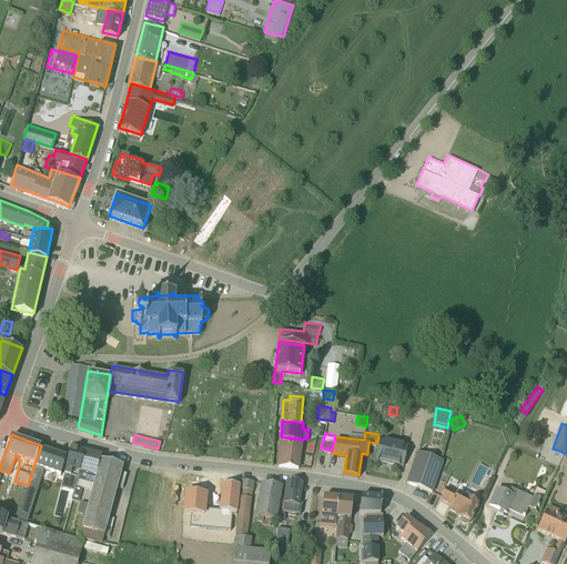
[(299,465),(302,440),(281,436),(279,463),(299,465)]
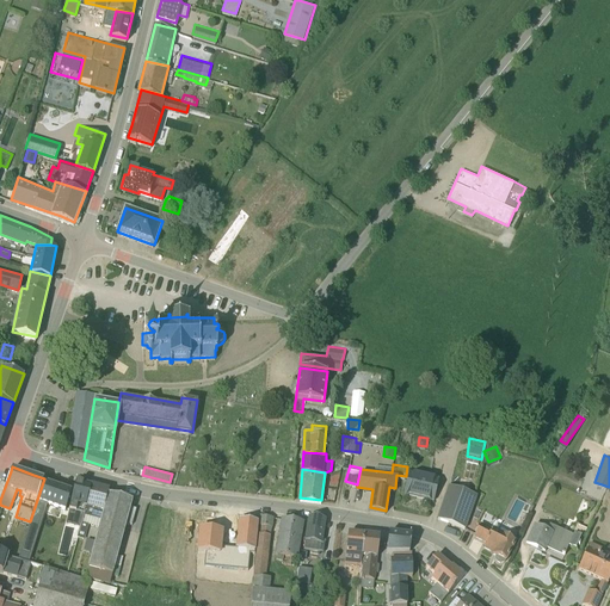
[(441,477),(408,469),(404,492),(435,500),(441,477)]
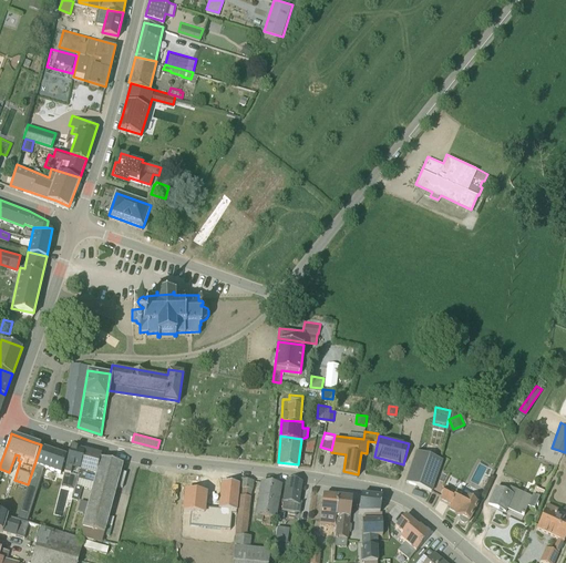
[(61,472),(67,453),(41,444),(28,484),(18,517),(27,520),(44,467),(61,472)]
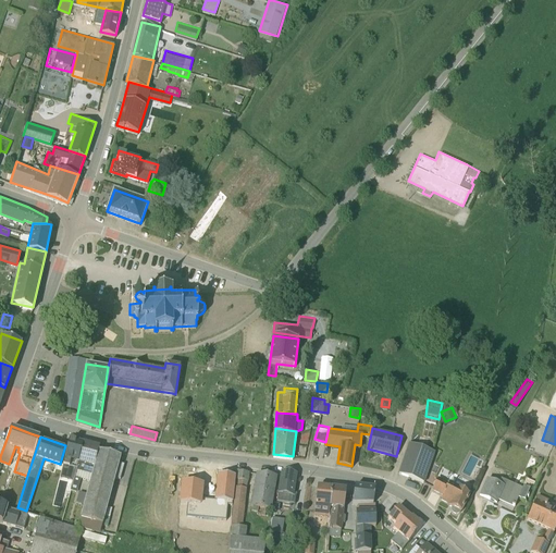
[(84,440),(70,437),(68,445),(60,472),(65,474),(63,481),(72,483),(84,441),(84,440)]
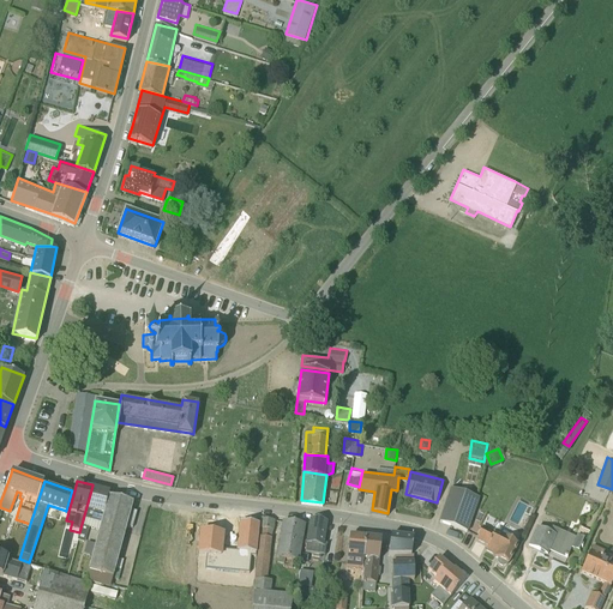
[(440,518),(467,528),(480,495),(451,484),(440,518)]
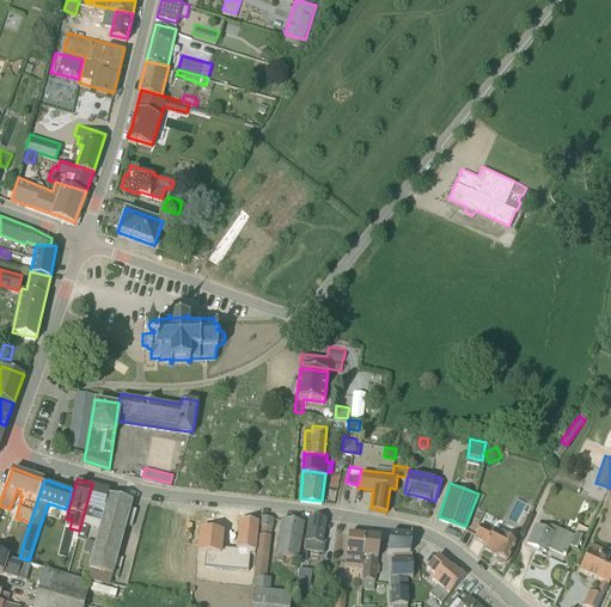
[(99,525),(109,488),(92,484),(79,531),(78,535),(79,535),(85,538),(90,522),(99,525)]
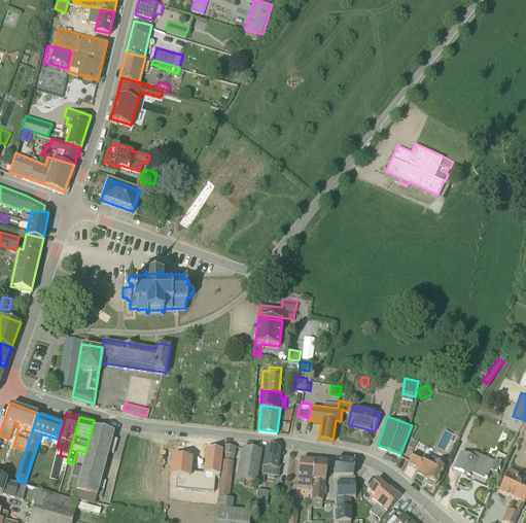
[(114,429),(94,424),(85,452),(74,497),(95,503),(98,493),(103,494),(106,478),(104,477),(102,477),(107,456),(109,450),(113,451),(117,437),(113,436),(114,429)]
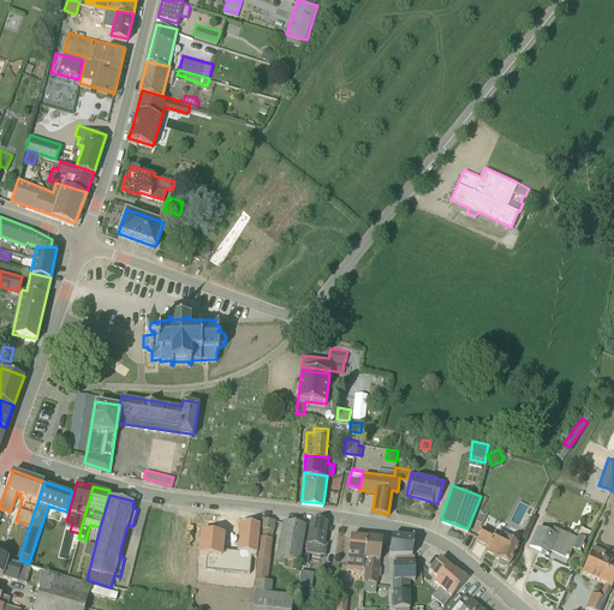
[(275,518),(263,515),(252,609),(291,609),(294,594),(293,593),(272,591),(273,579),(273,578),(269,578),(275,518)]
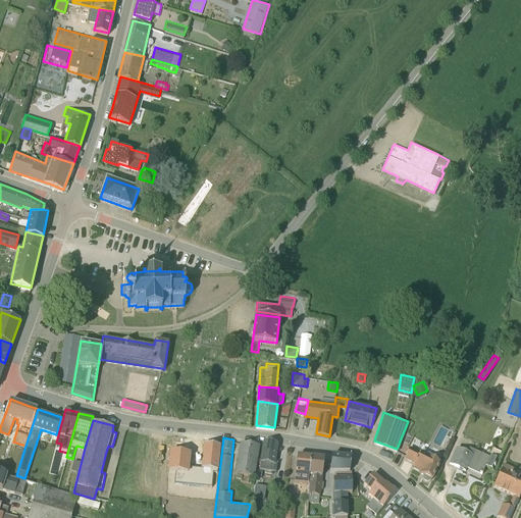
[(277,442),(264,438),(260,467),(276,469),(278,462),(274,461),(277,442)]
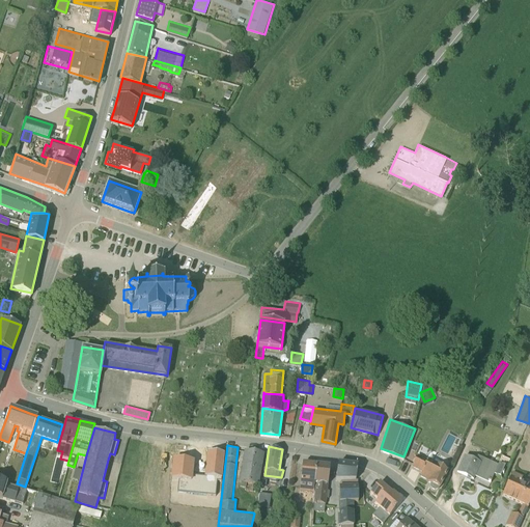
[(245,488),(252,490),(254,482),(259,483),(263,451),(246,448),(240,479),(241,479),(241,483),(246,486),(245,488)]
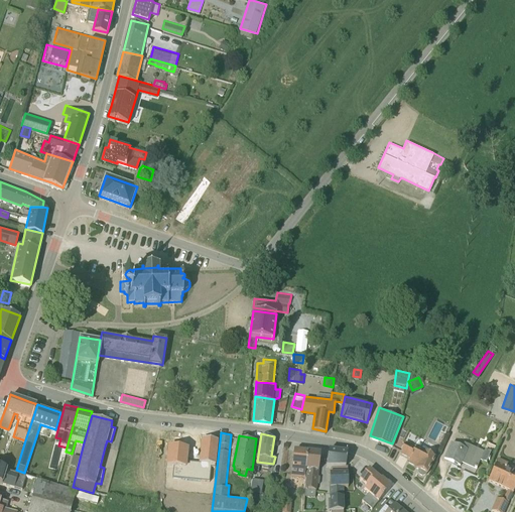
[(203,436),(200,461),(216,462),(218,437),(203,436)]
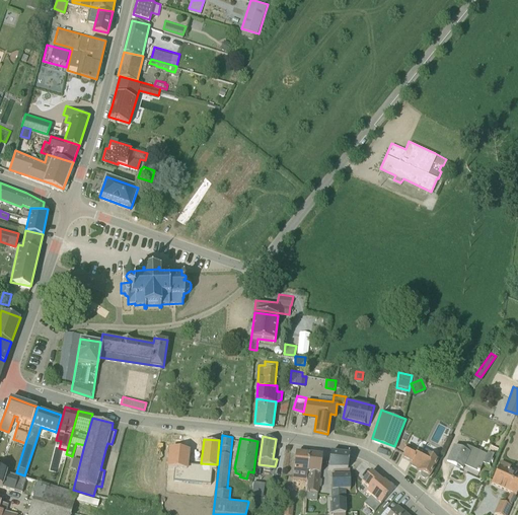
[(439,458),(408,442),(402,453),(413,458),(411,462),(418,466),(418,467),(422,469),(421,472),(422,474),(424,476),(426,476),(428,474),(429,473),(430,473),(439,458)]
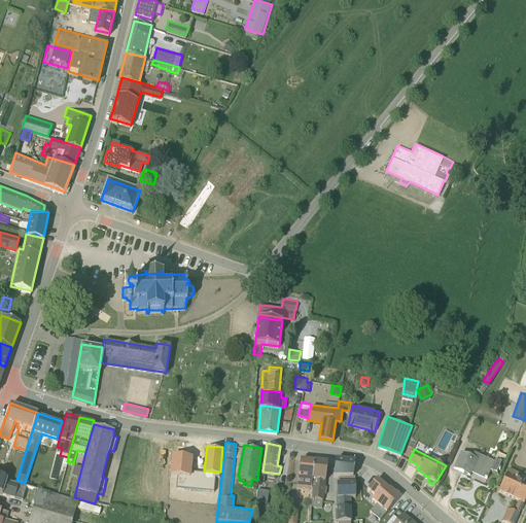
[(501,460),(502,461),(506,453),(498,450),(494,459),(474,451),(471,455),(461,450),(453,466),(469,475),(471,472),(477,474),(476,476),(482,479),(485,476),(487,477),(491,468),(496,472),(501,460)]
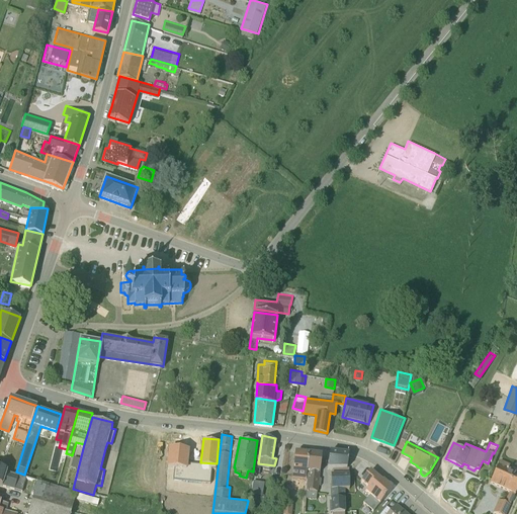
[(169,445),(166,474),(185,477),(189,447),(169,445)]
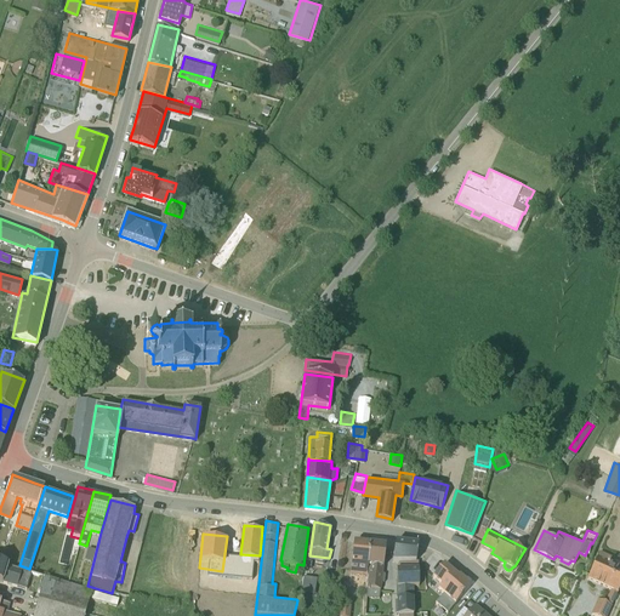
[(370,541),(354,539),(351,571),(368,572),(370,541)]
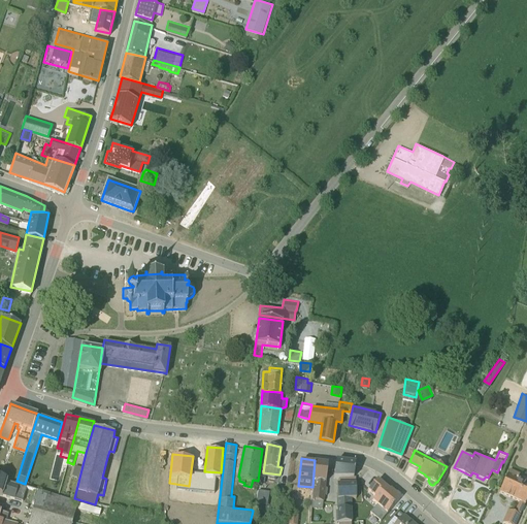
[(336,458),(334,475),(354,475),(355,460),(336,458)]
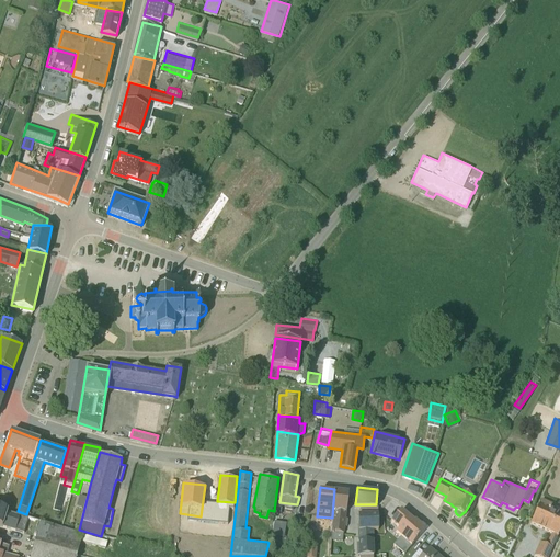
[(346,510),(349,490),(334,489),(332,518),(332,536),(343,537),(343,531),(344,531),(345,523),(347,523),(349,516),(346,515),(346,510)]
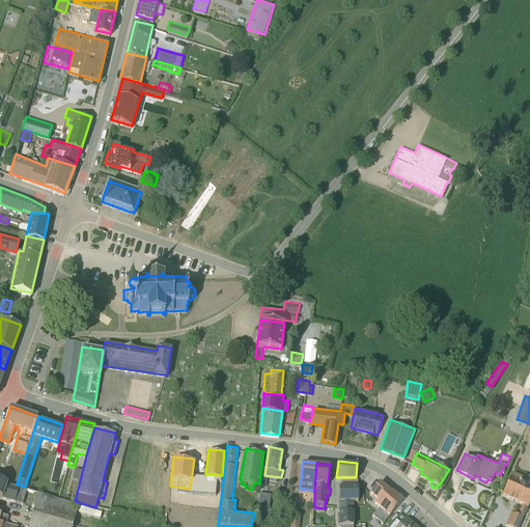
[(523,474),(512,470),(502,493),(522,502),(517,512),(511,509),(506,523),(515,526),(518,526),(529,499),(529,483),(521,479),(523,474)]
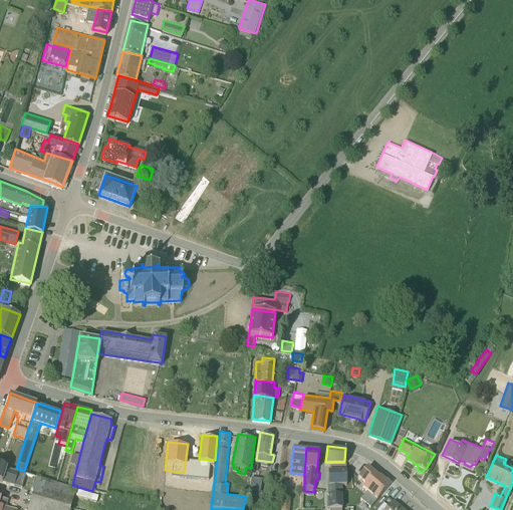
[(329,506),(329,509),(341,509),(342,506),(343,505),(342,483),(346,483),(346,462),(330,462),(330,468),(328,468),(328,469),(326,469),(326,475),(328,475),(328,483),(328,494),(327,494),(327,505),(328,505),(329,506)]
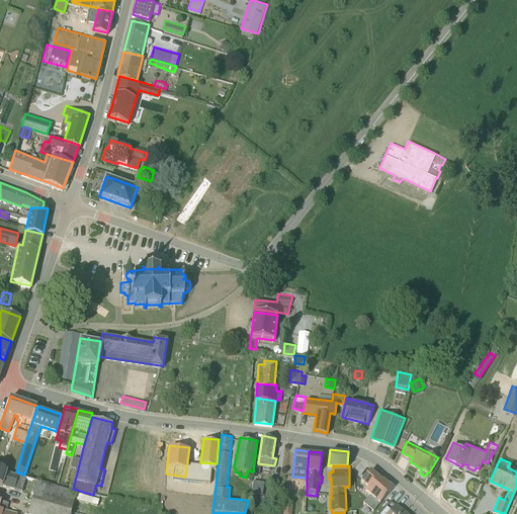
[(99,497),(77,491),(0,466),(0,483),(31,493),(31,492),(31,491),(34,492),(31,501),(72,510),(75,497),(97,504),(99,497)]
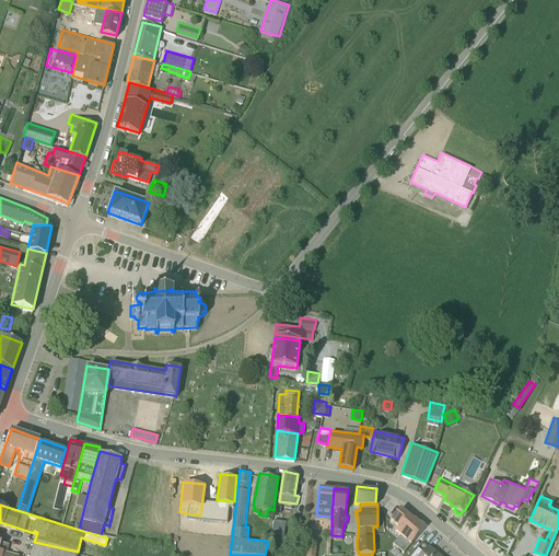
[(393,541),(404,551),(426,525),(415,516),(414,518),(400,506),(391,518),(398,524),(395,529),(400,532),(393,541)]
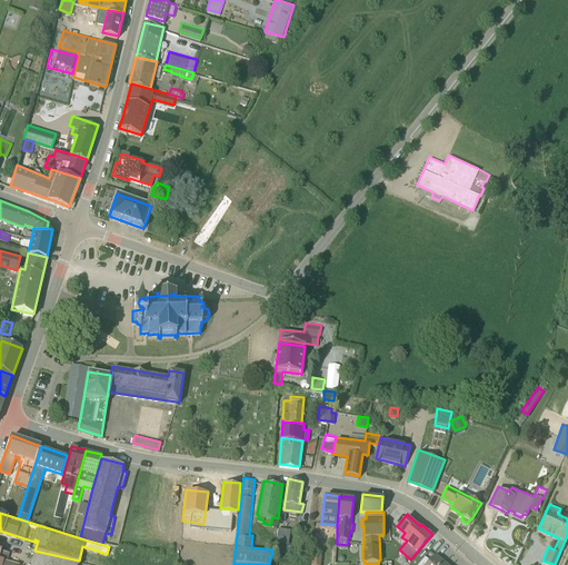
[(291,528),(279,526),(276,541),(288,544),(291,528)]
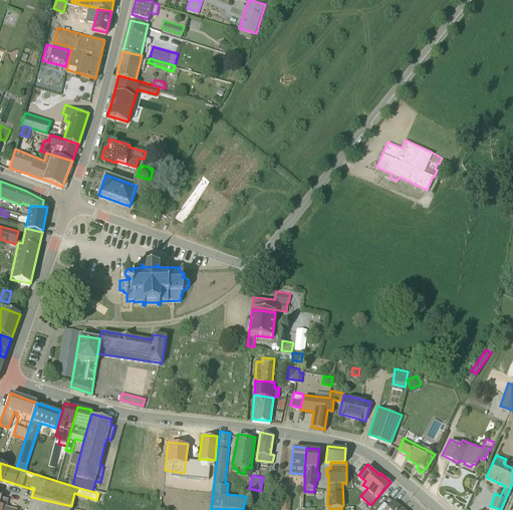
[(289,509),(291,494),(282,493),(280,508),(289,509)]
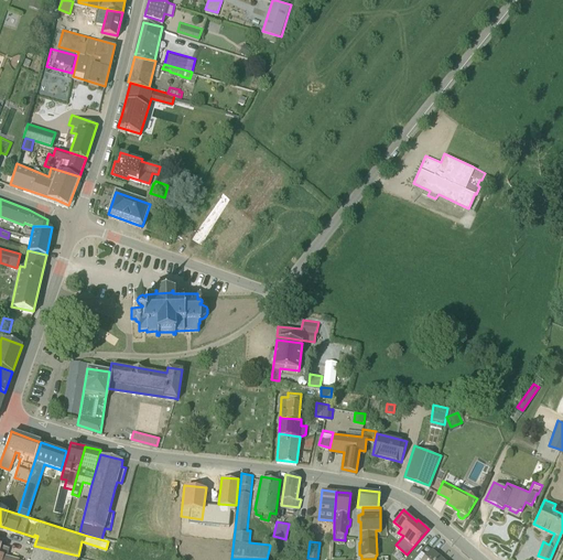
[(0,559),(19,559),(20,558),(8,553),(10,546),(0,542),(0,559)]
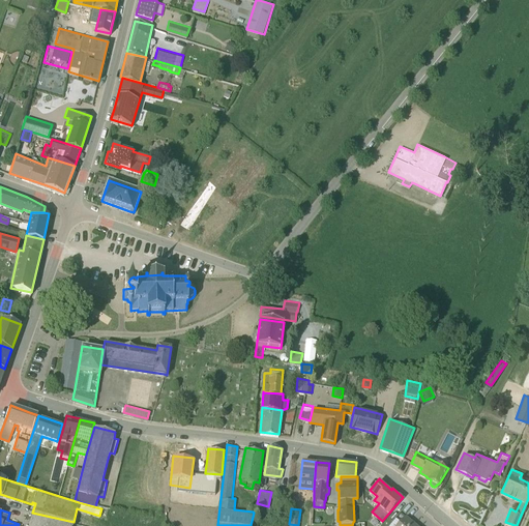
[(32,513),(28,525),(71,525),(74,522),(32,513)]
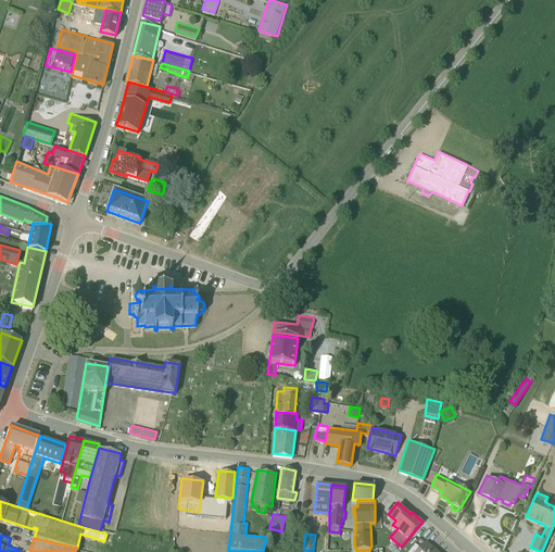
[(440,551),(426,539),(414,551),(440,551)]
